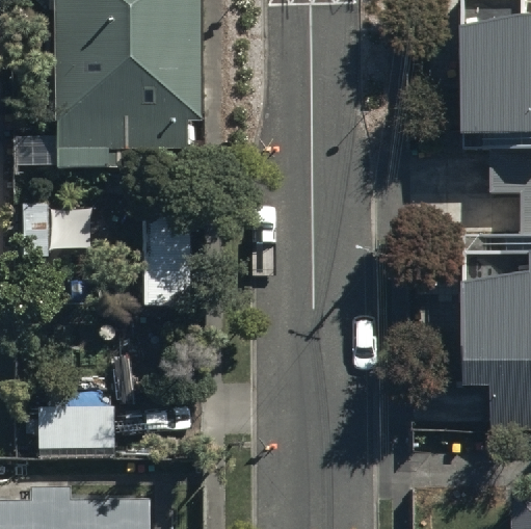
[(47,0),(48,178),(112,178),(112,149),(204,149),(203,0),(47,0)]
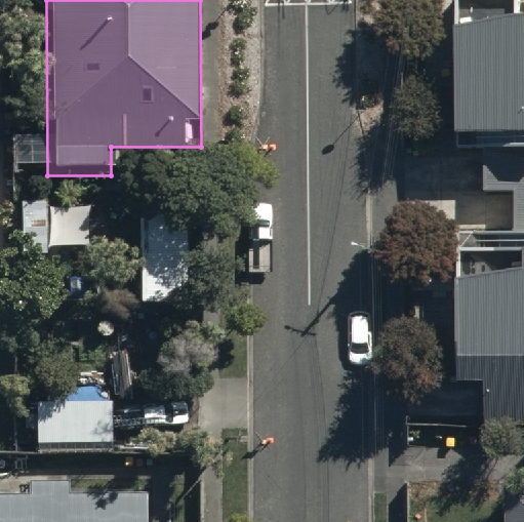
[(523,16),(460,17),(461,141),(523,139),(523,16)]
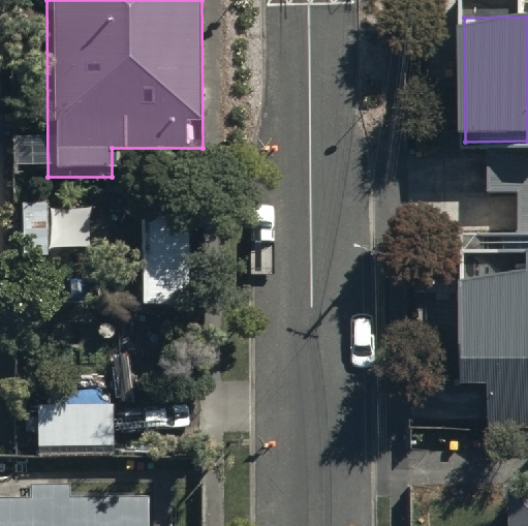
[(527,419),(527,230),(458,231),(460,390),(493,389),(493,419),(527,419)]
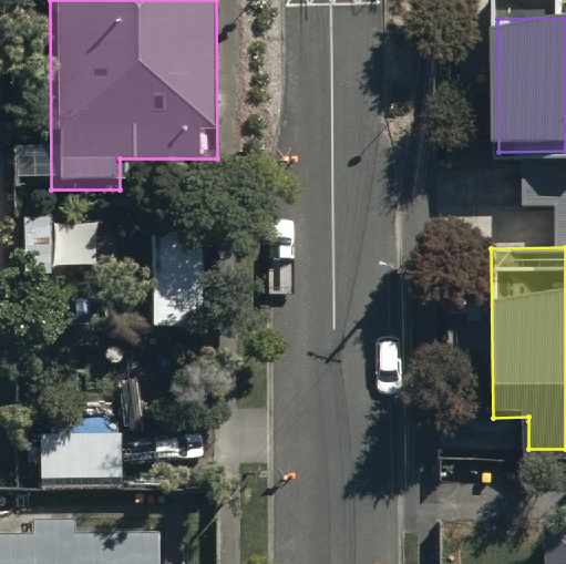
[(122,433),(41,432),(41,478),(122,479),(122,433)]
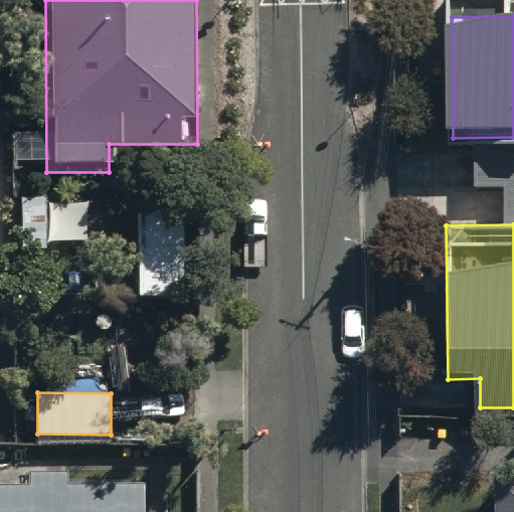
[(141,511),(141,484),(0,484),(0,511),(141,511)]
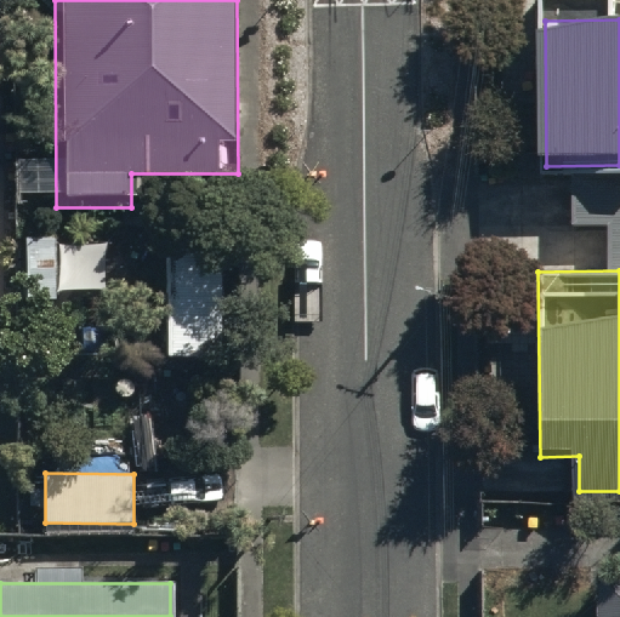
[(619,616),(619,583),(604,584),(604,616),(619,616)]
